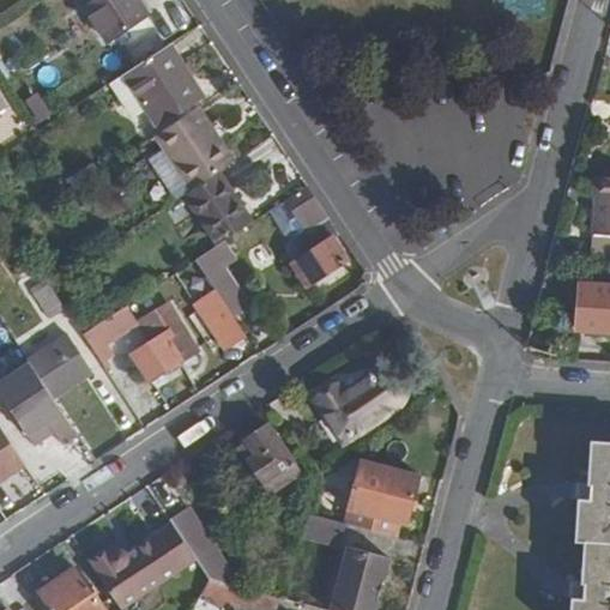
[(106,41),(145,12),(136,0),(90,0),(82,6),(106,41)]
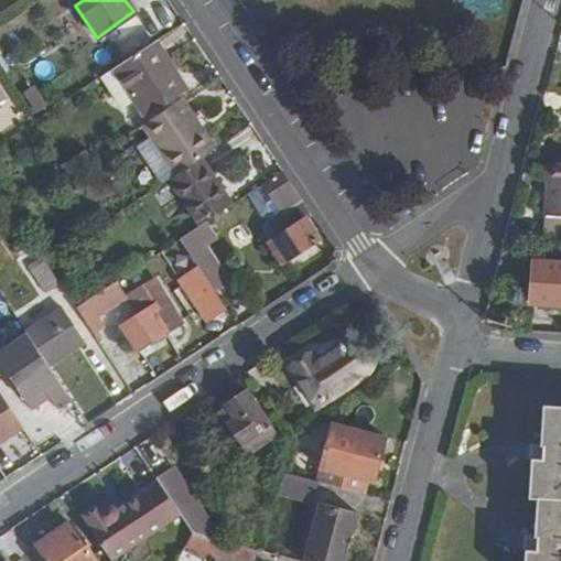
[(183,87),(155,41),(136,54),(132,52),(110,67),(142,114),(183,87)]
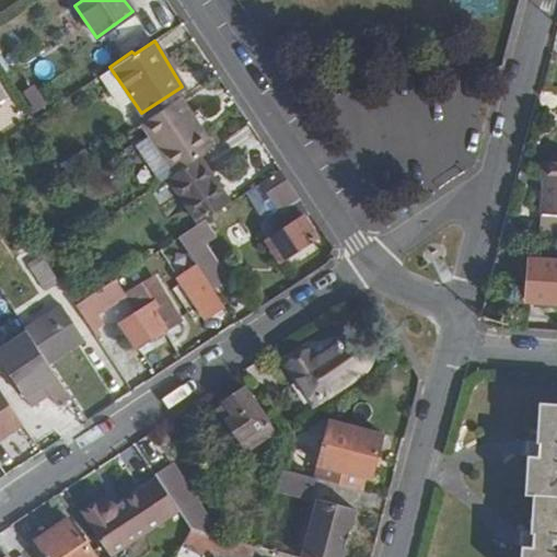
[(209,147),(175,95),(137,122),(173,172),(198,154),(209,147)]
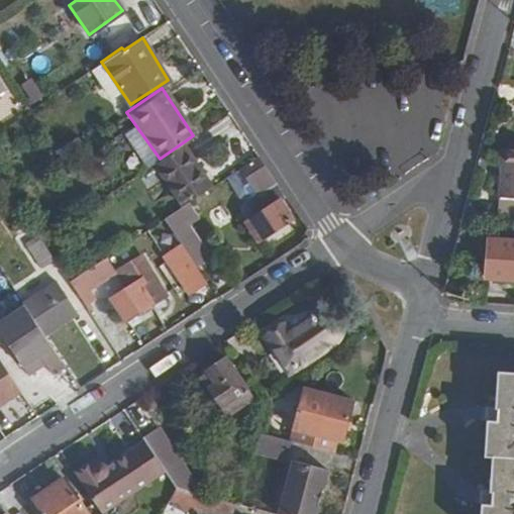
[(211,185),(183,142),(160,159),(152,163),(182,205),(211,185)]
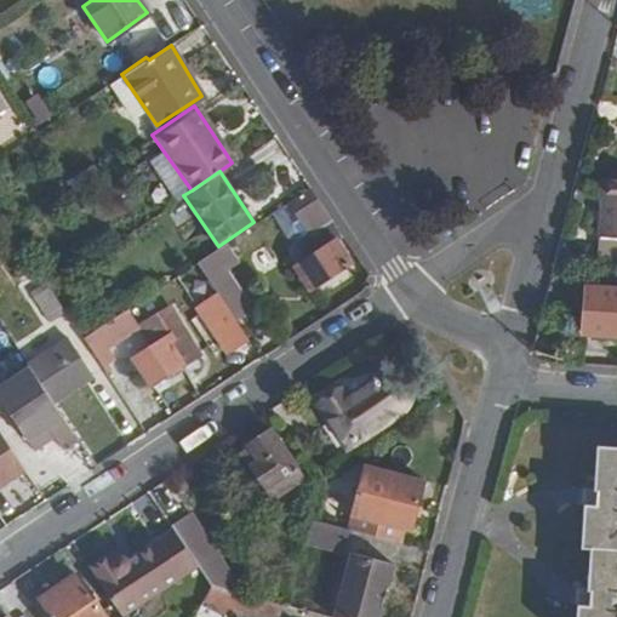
[(616,177),(600,177),(599,196),(605,196),(605,236),(598,236),(596,261),(616,261),(616,177)]
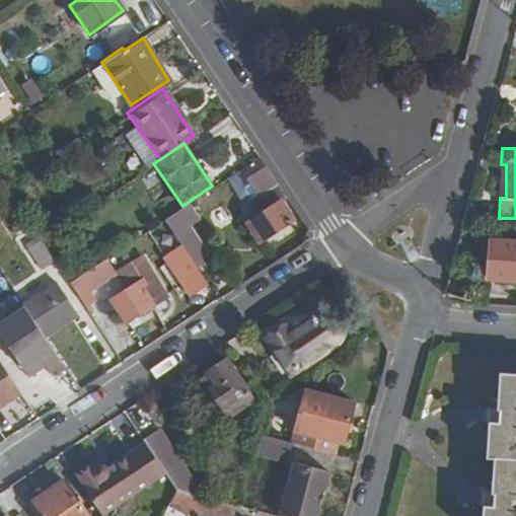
[(286,198),(258,155),(241,166),(243,168),(201,197),(207,204),(248,175),(259,191),(256,193),(262,200),(252,206),(254,211),(247,217),(250,222),(247,225),(259,240),(289,220),(278,204),(286,198)]
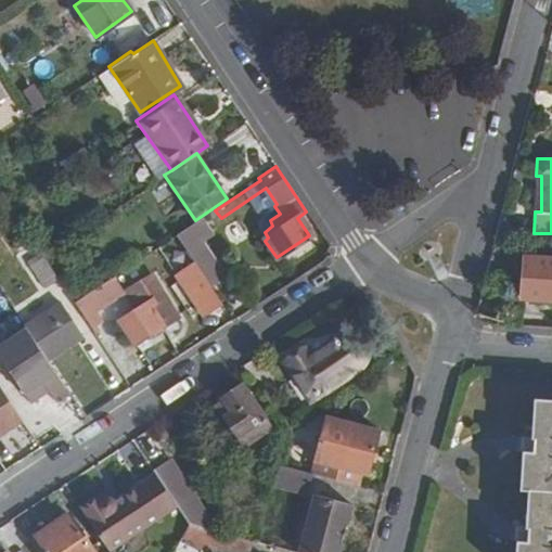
[(221,273),(199,238),(182,247),(199,271),(207,283),(221,273)]
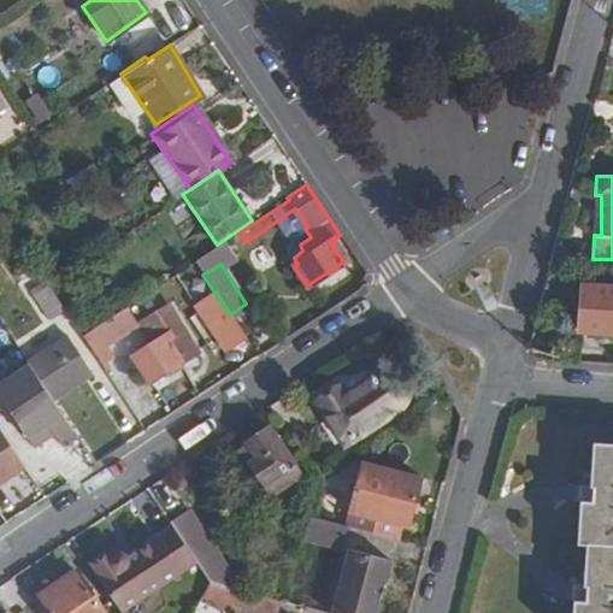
[(60,305),(46,282),(30,294),(46,316),(60,305)]
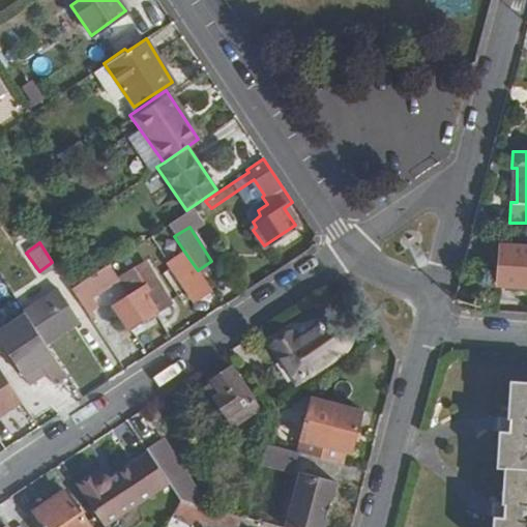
[(526,283),(526,242),(498,242),(497,283),(526,283)]
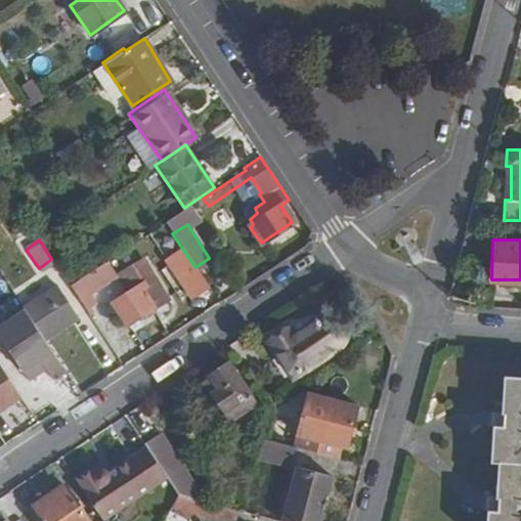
[(196,267),(187,256),(170,269),(185,293),(204,280),(196,267)]
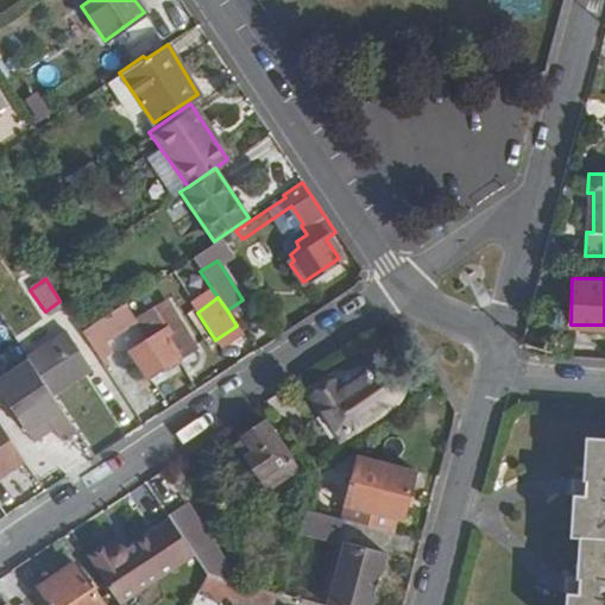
[(105,339),(133,319),(124,302),(80,332),(98,359),(111,350),(105,339)]
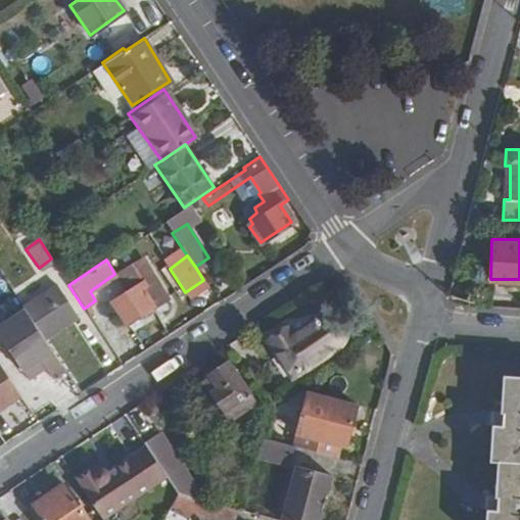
[(163,302),(149,281),(114,304),(129,328),(163,302)]
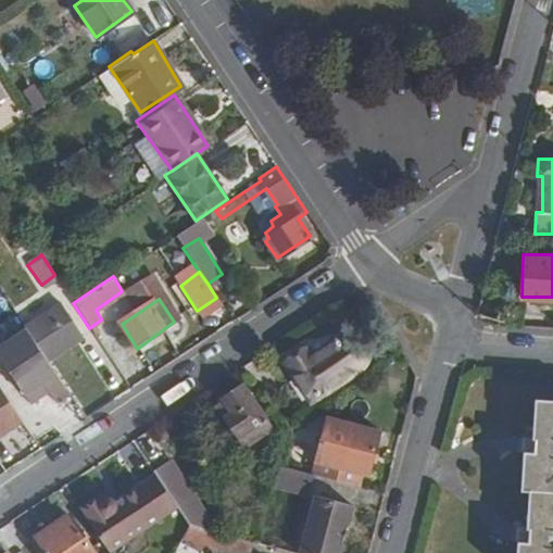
[(82,334),(58,300),(22,324),(26,330),(45,359),(82,334)]
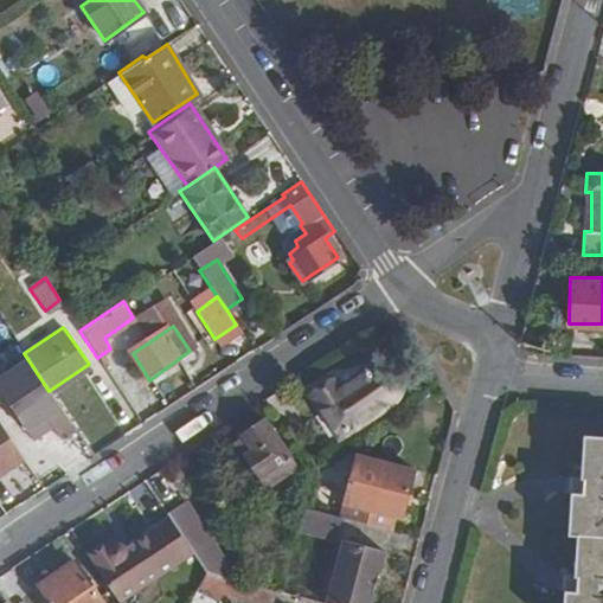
[(49,391),(29,360),(0,378),(0,391),(24,430),(45,416),(58,438),(74,429),(49,391)]
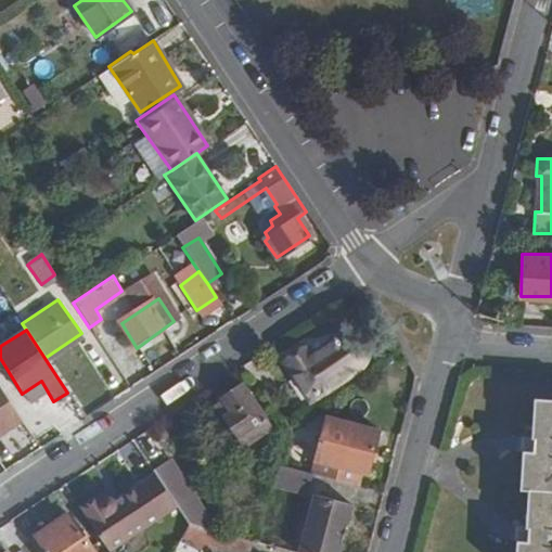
[(306,397),(359,362),(363,356),(362,343),(356,335),(349,332),(341,333),(338,331),(334,333),(334,337),(308,354),(304,346),(282,361),(306,397)]
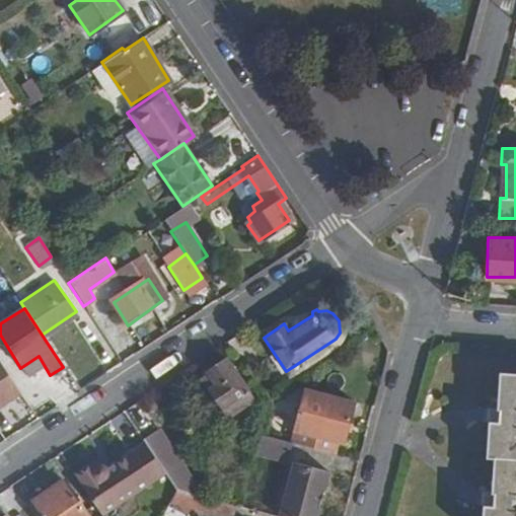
[(249,396),(224,359),(207,370),(210,375),(202,380),(223,414),(249,396)]
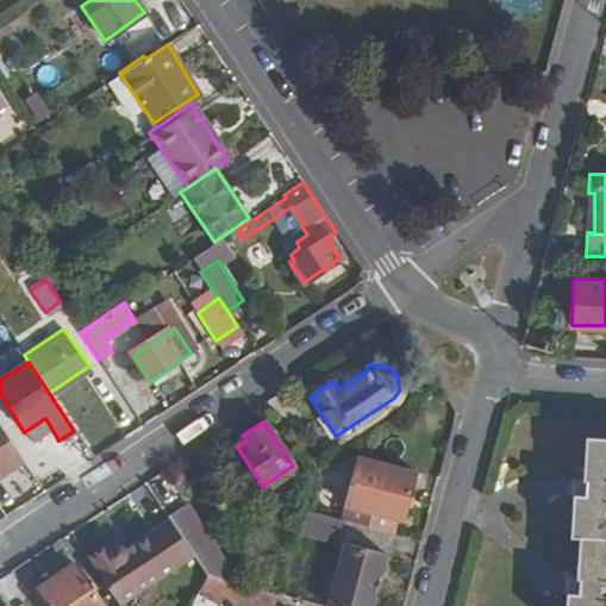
[(0,472),(22,460),(0,428),(0,472)]
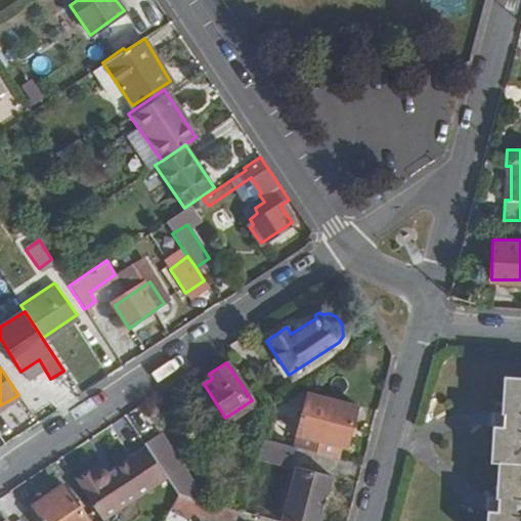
[(520,520),(520,376),(504,376),(501,425),(492,425),(490,464),(497,464),(495,512),(487,512),(486,520),(520,520)]
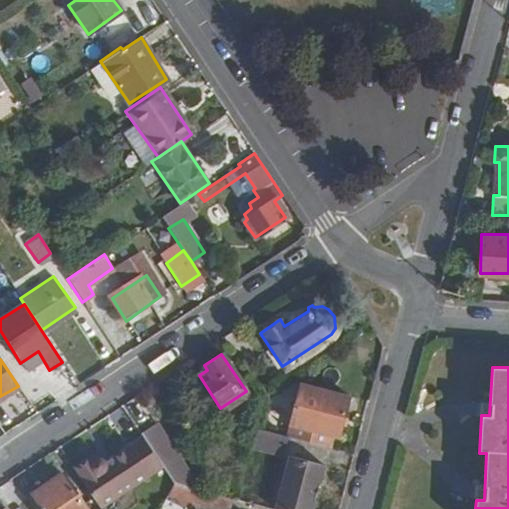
[(335,436),(345,397),(300,383),(285,434),(327,446),(330,435),(335,436)]
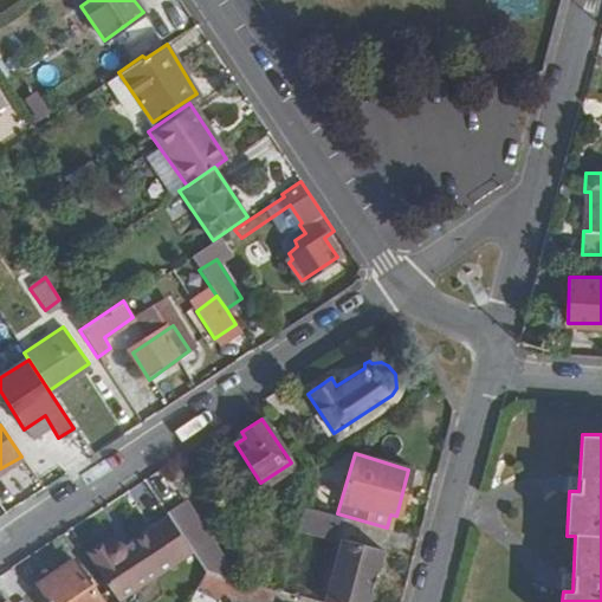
[(235,580),(183,502),(166,513),(167,516),(192,550),(207,571),(235,580)]
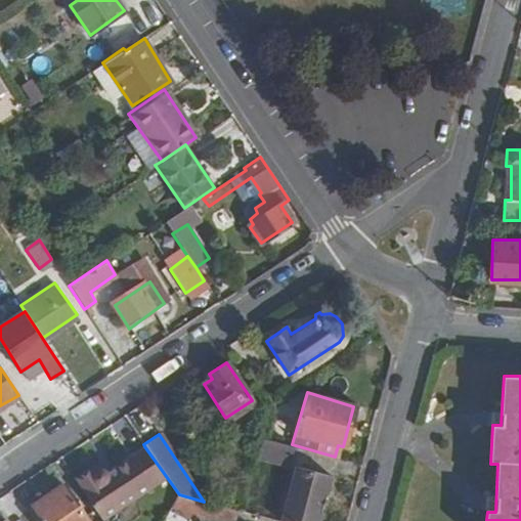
[(285,462),(290,444),(262,436),(257,454),(285,462)]
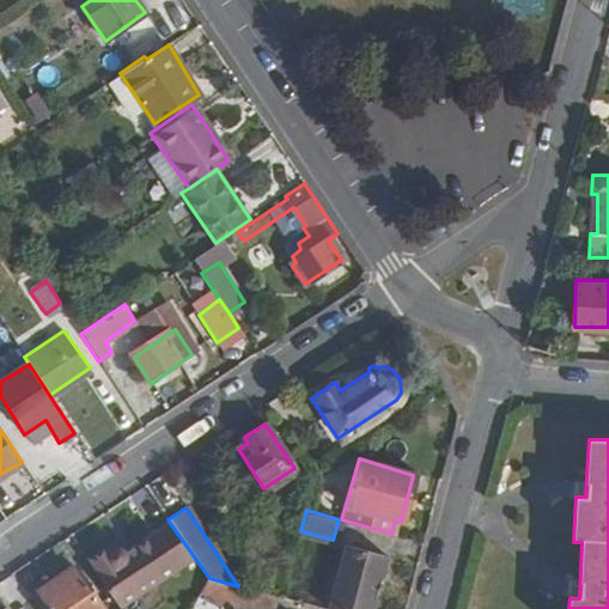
[(119,608),(194,556),(169,522),(123,553),(119,548),(114,544),(105,546),(86,560),(119,608)]
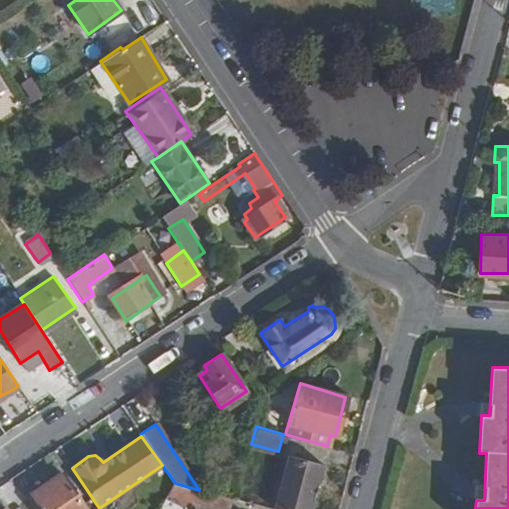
[(312,508),(324,465),(290,456),(276,508),(312,508)]
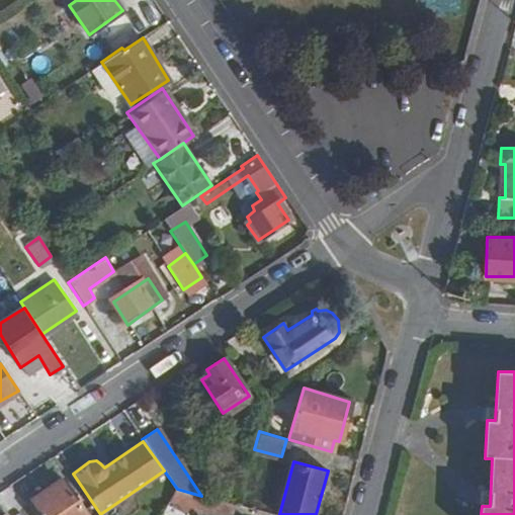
[(87,514),(64,481),(30,502),(39,514),(87,514)]
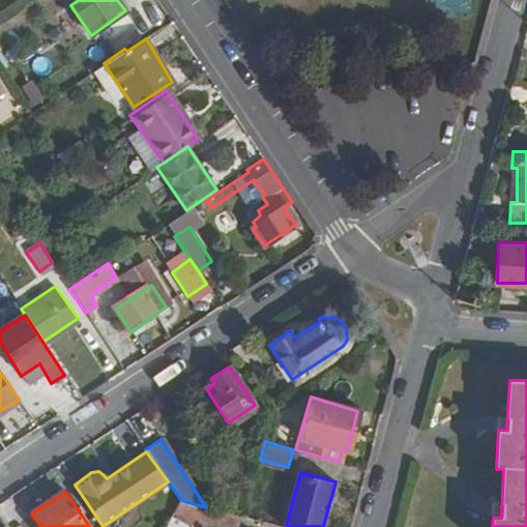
[(206,507),(181,500),(174,514),(227,526),(236,526),(239,516),(206,507)]
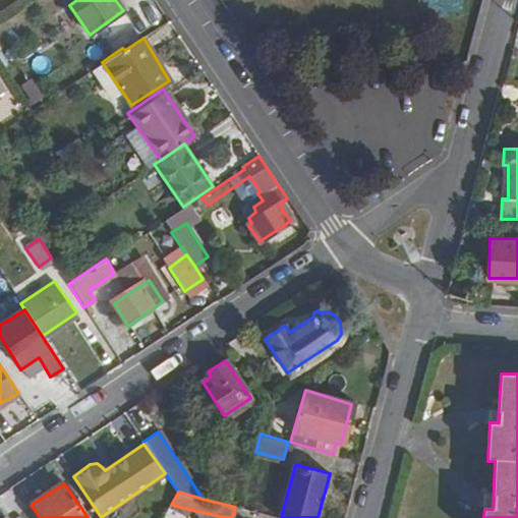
[(185,517),(184,516),(169,509),(163,517),(185,517)]
